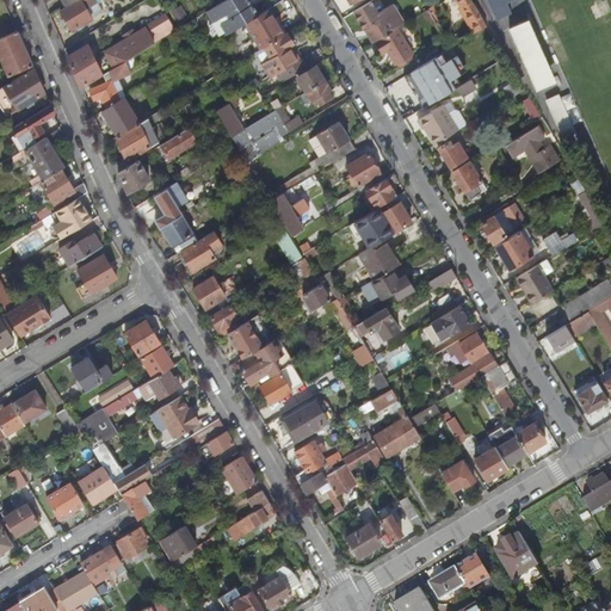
[(76,0),(65,7),(62,10),(60,11),(73,32),(92,20),(86,10),(98,4),(103,0),(105,2),(107,0),(76,0)]
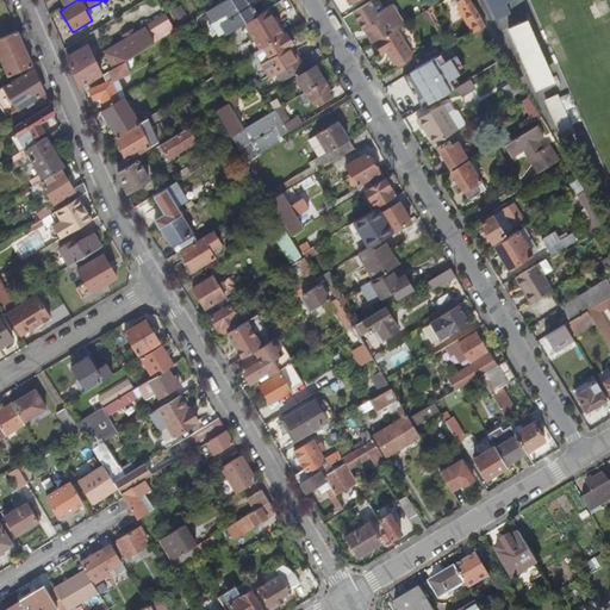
[(212,13),(217,22),(218,20),(226,35),(246,23),(255,17),(244,0),(224,0),(207,11),(210,16),(212,13)]
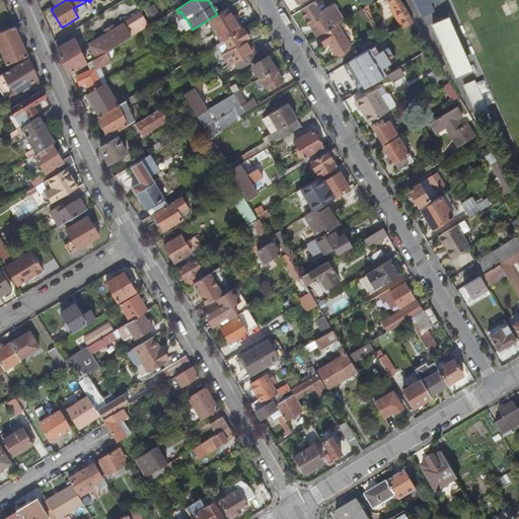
[(388,0),(392,4),(405,26),(414,21),(400,0),(388,0)]
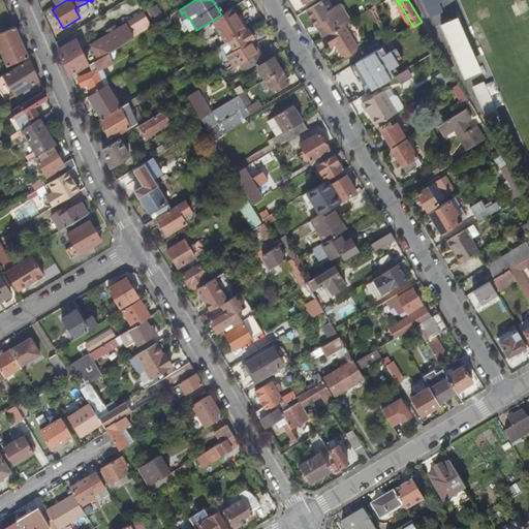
[(318,25),(324,35),(344,24),(347,22),(337,6),(327,12),(320,2),(307,10),(316,26),(318,25)]
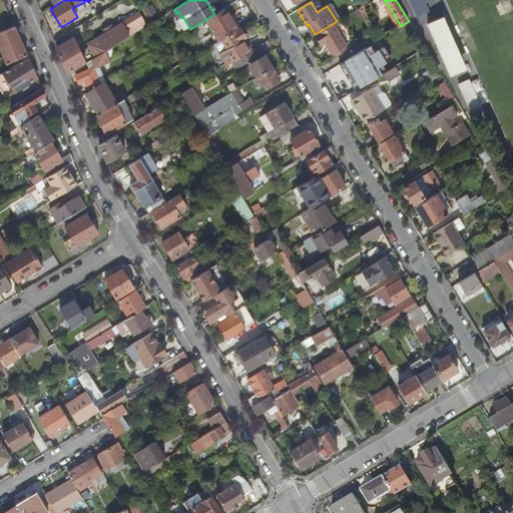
[(72,8),(77,17),(87,11),(82,3),(72,8)]
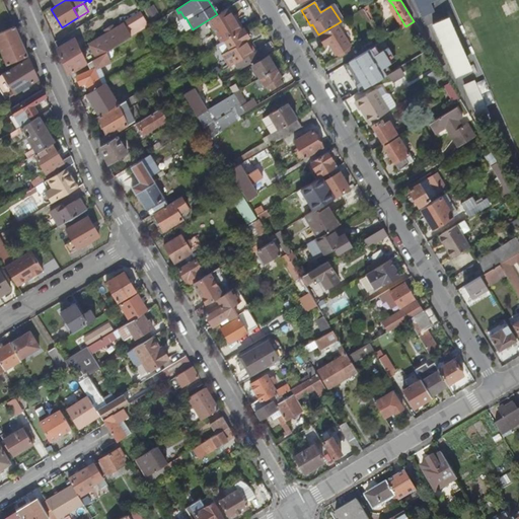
[(389,6),(402,28),(405,26),(392,4),(389,6)]
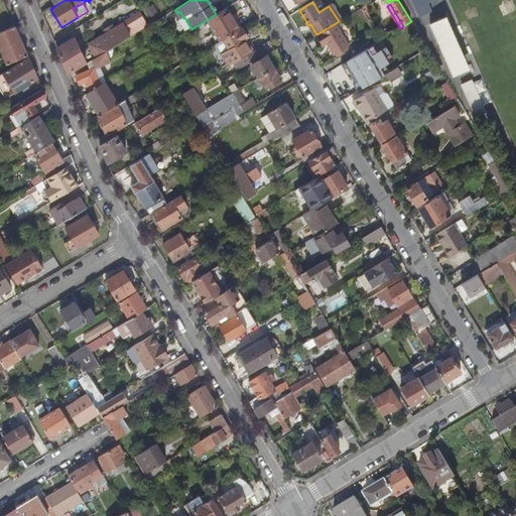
[(361,7),(369,20),(371,19),(366,12),(368,11),(365,5),(361,7)]
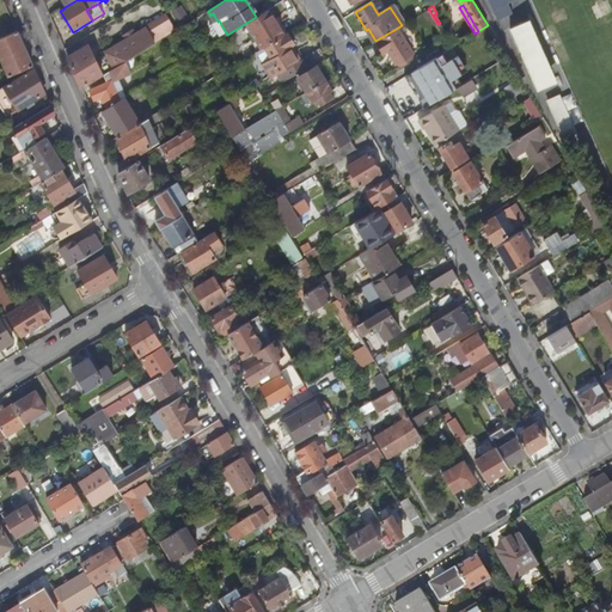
[(246,23),(262,49),(263,48),(285,35),(268,10),(256,17),(246,23)]
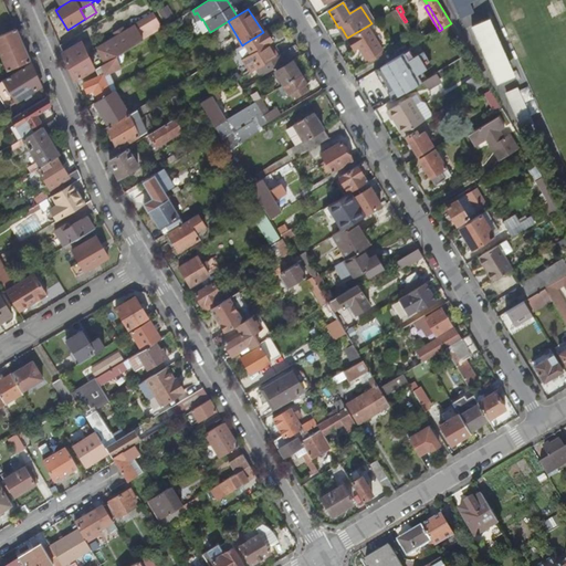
[(155,10),(139,19),(148,35),(164,27),(155,10)]
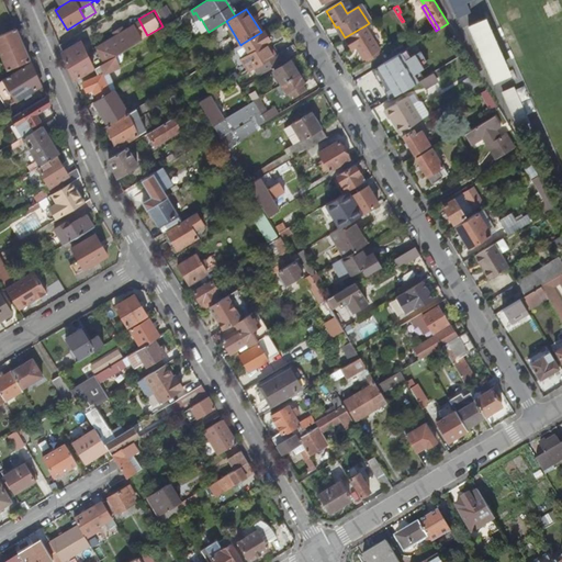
[(513,68),(508,69),(487,21),(491,19),(486,10),(483,12),(485,18),(469,25),(495,82),(512,76),(513,79),(517,77),(513,68)]
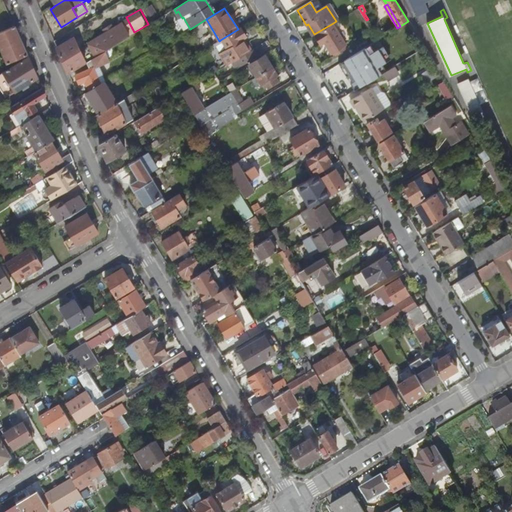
[(12,19),(0,24),(0,32),(15,26),(12,19)]
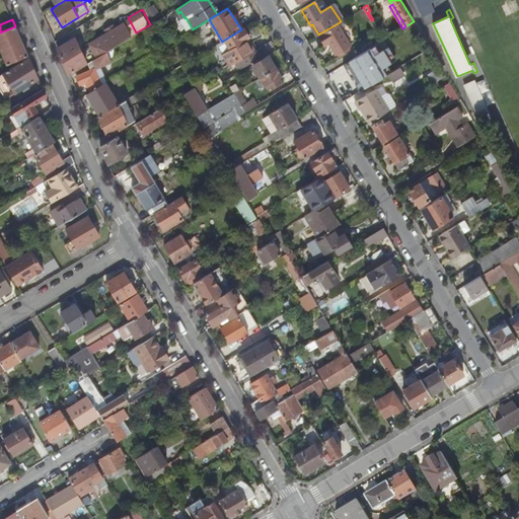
[(402,28),(410,41),(421,33),(414,21),(405,26),(402,28)]
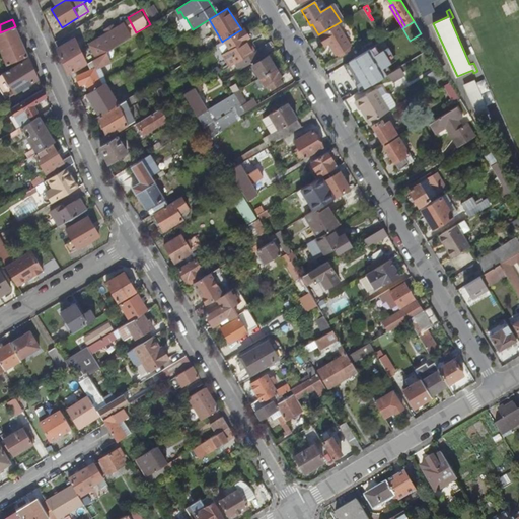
[(318,34),(324,46),(328,43),(336,55),(338,54),(349,47),(351,46),(338,23),(318,34)]
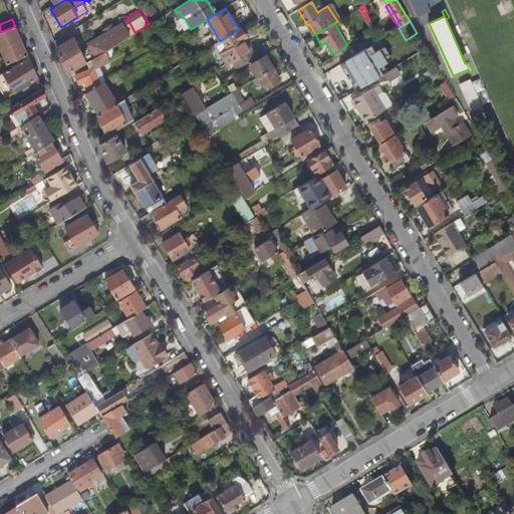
[(57,48),(68,74),(86,63),(104,52),(110,48),(130,36),(121,24),(87,45),(88,46),(80,51),(73,38),(57,48)]
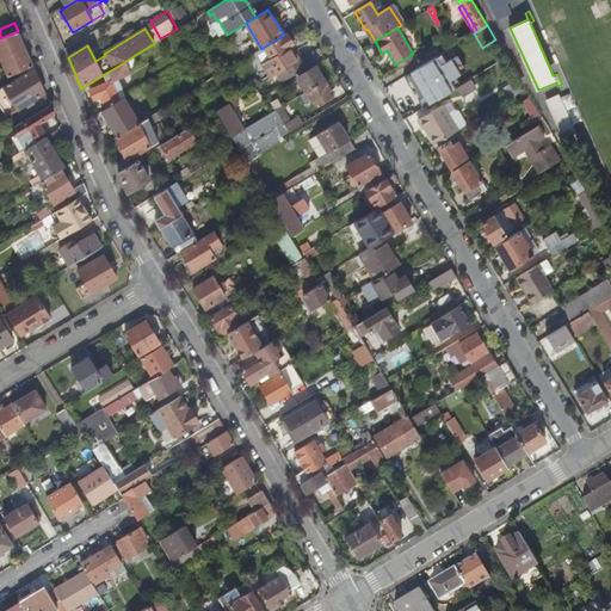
[(0,38),(0,56),(1,59),(25,48),(18,31),(0,38)]
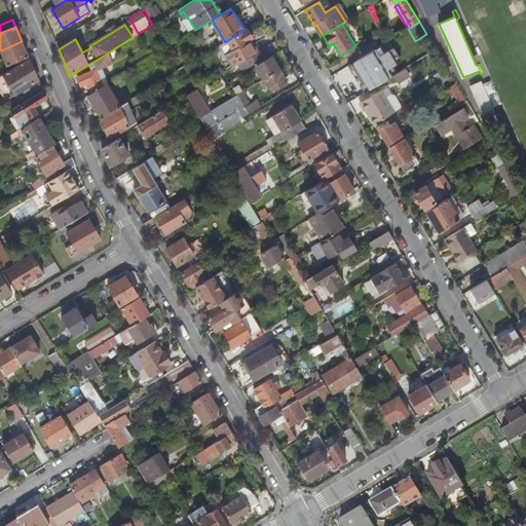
[(226,41),(232,50),(225,55),(232,68),(243,61),(253,55),(257,52),(253,45),(257,43),(248,29),(245,30),(226,41)]
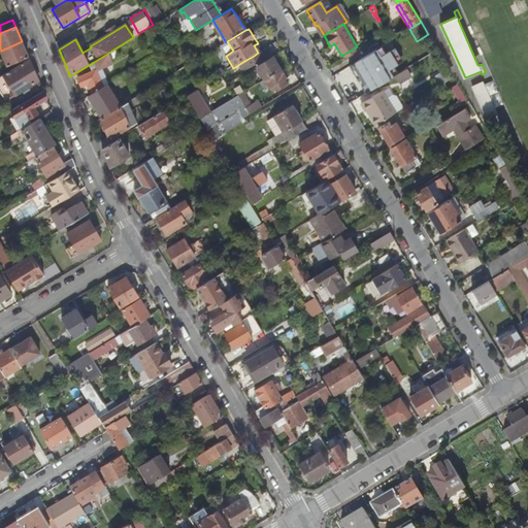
[(22,41),(1,51),(7,65),(28,57),(22,41)]
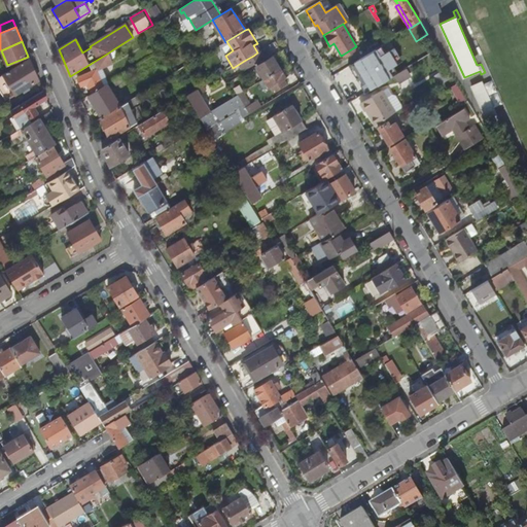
[(386,42),(340,71),(344,78),(369,63),(378,58),(379,57),(380,57),(391,50),(389,47),(393,45),(391,41),(387,43),(386,42)]
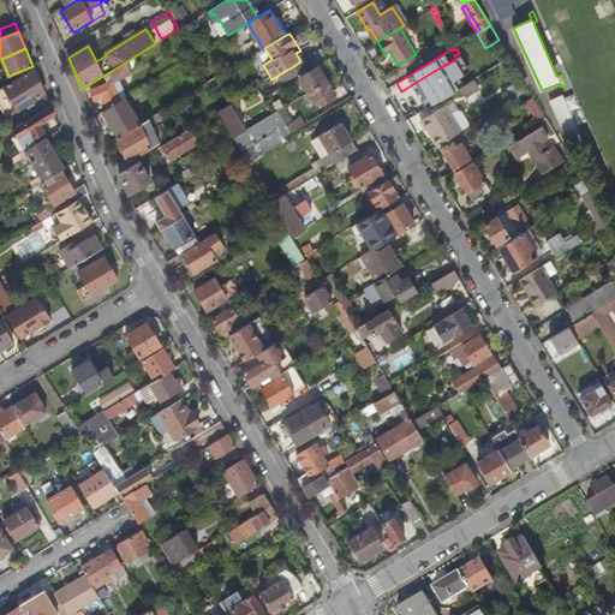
[(413,55),(400,64),(402,66),(415,59),(413,55)]
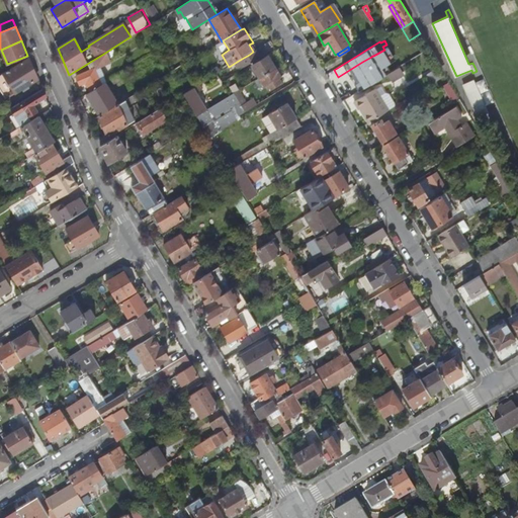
[(254,64),(256,69),(255,70),(259,77),(275,68),(268,56),(265,58),(259,48),(257,50),(253,52),(249,55),(253,62),(254,64)]
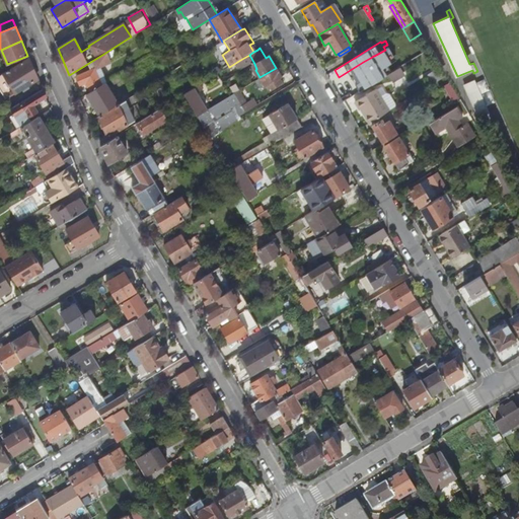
[(105,53),(109,58),(115,55),(112,49),(105,53)]
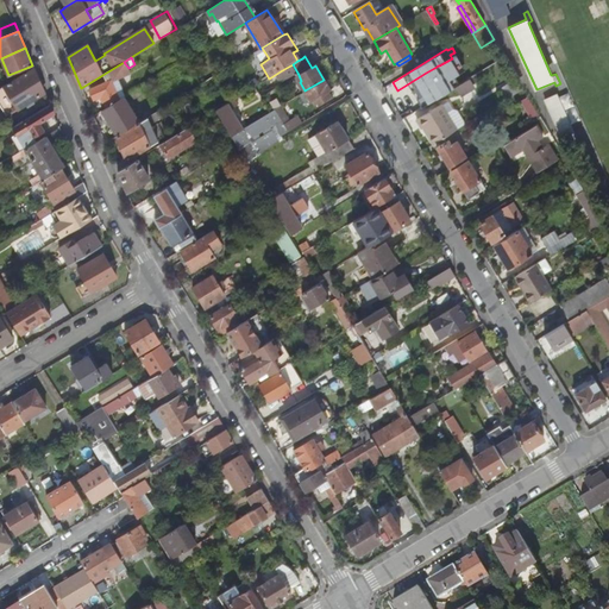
[(124,62),(102,75),(106,82),(90,89),(94,99),(98,98),(100,104),(102,101),(106,108),(125,96),(126,95),(123,90),(117,94),(112,82),(131,73),(129,68),(124,62)]
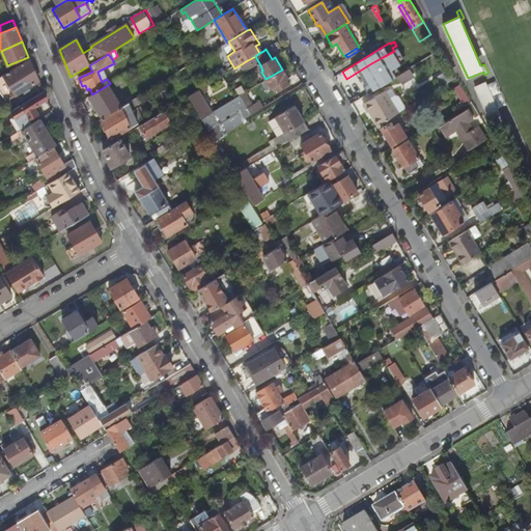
[(246,61),(247,64),(250,70),(259,63),(255,56),(246,61)]
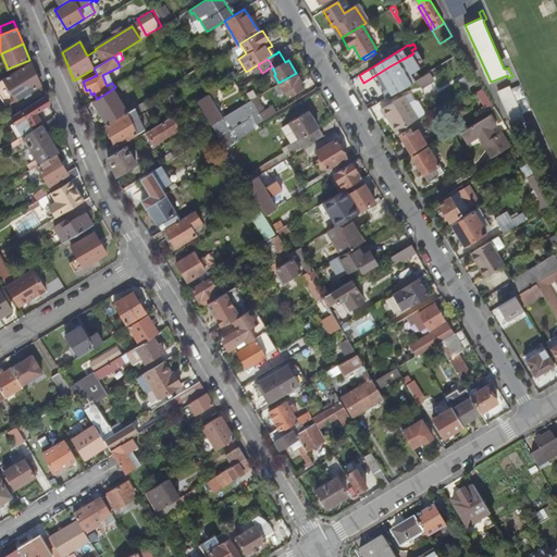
[(3,78),(17,99),(41,85),(31,61),(3,78)]
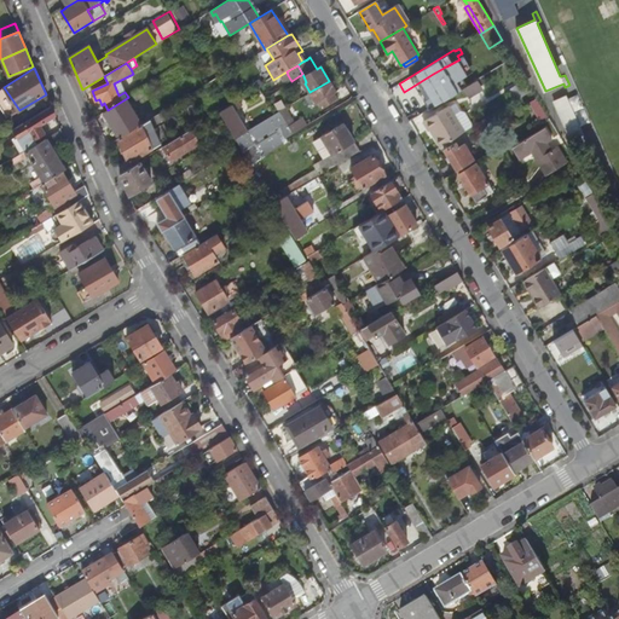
[(444,68),(433,74),(435,77),(445,71),(444,68)]
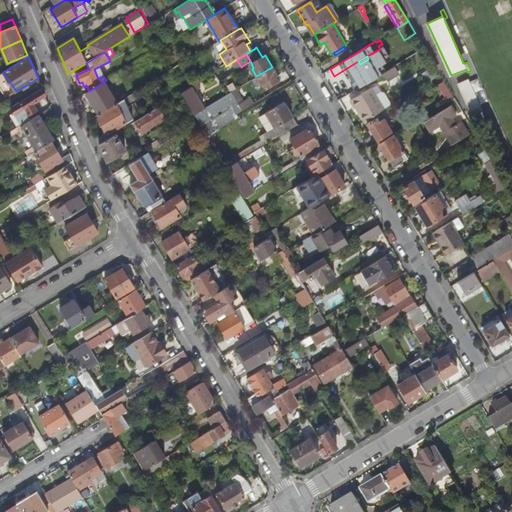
[(238,62),(230,66),(233,71),(241,67),(238,62)]
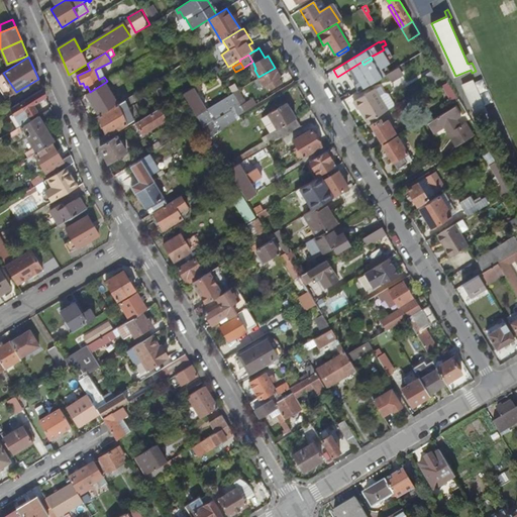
[(384,68),(387,74),(394,70),(390,64),(384,68)]
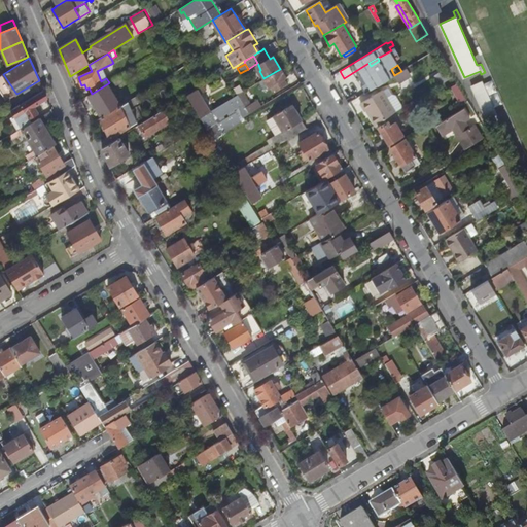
[(264,78),(269,86),(271,85),(274,91),(285,83),(283,78),(285,77),(280,69),(264,78)]
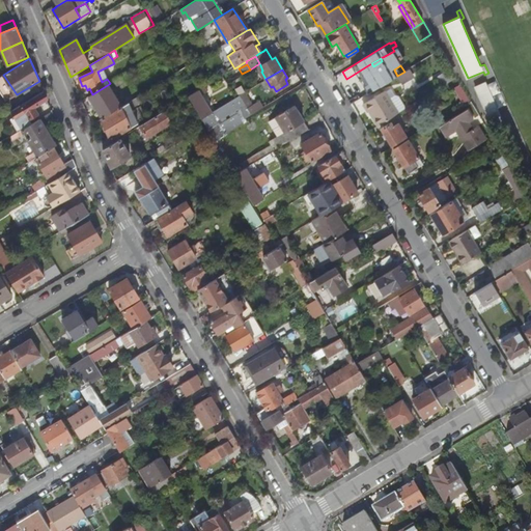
[(404,72),(397,76),(401,83),(412,77),(408,70),(404,72)]
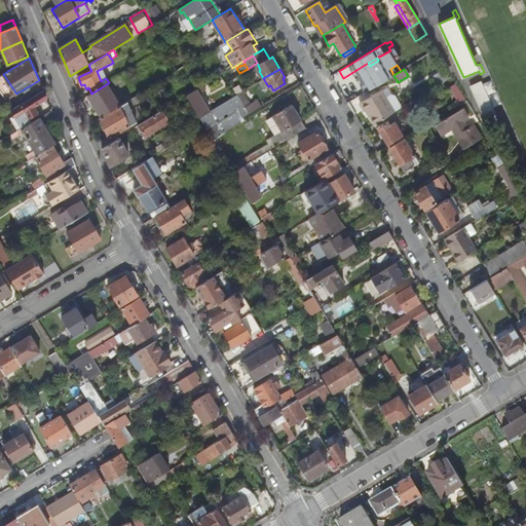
[(118,77),(111,81),(113,86),(121,81),(118,77)]
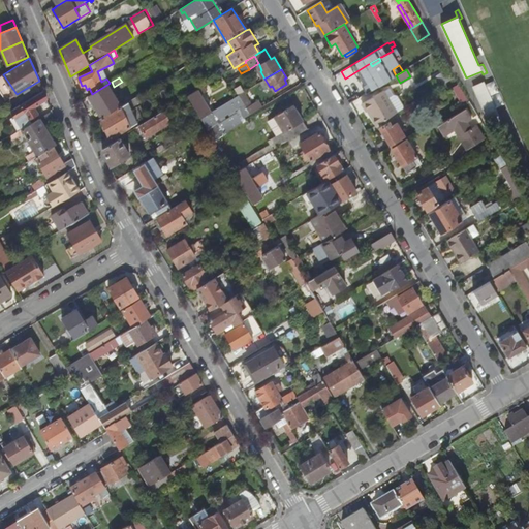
[(367,81),(344,94),(349,103),(372,90),(367,81)]
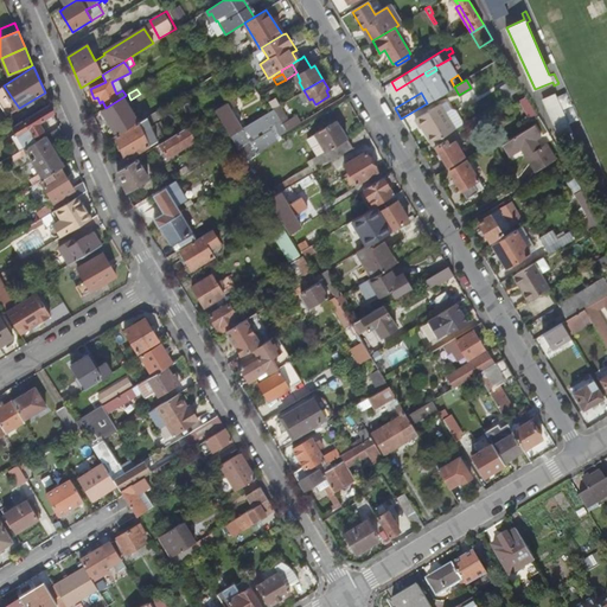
[(101,110),(115,138),(138,123),(125,101),(127,100),(125,96),(106,108),(101,110)]
